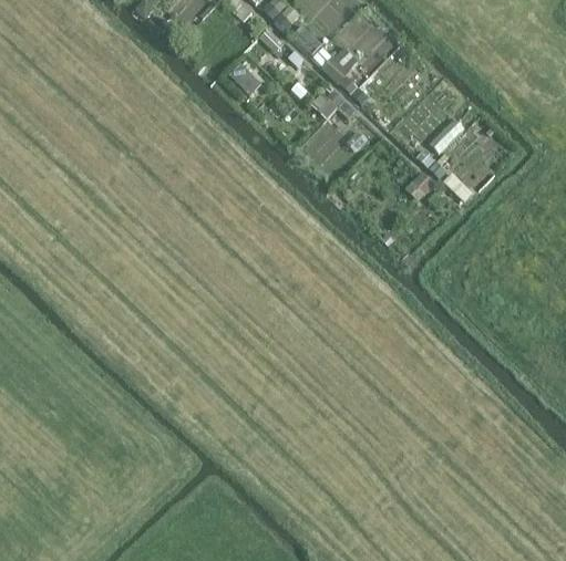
[(143,0),(136,7),(145,16),(155,7),(147,0),(143,0)]
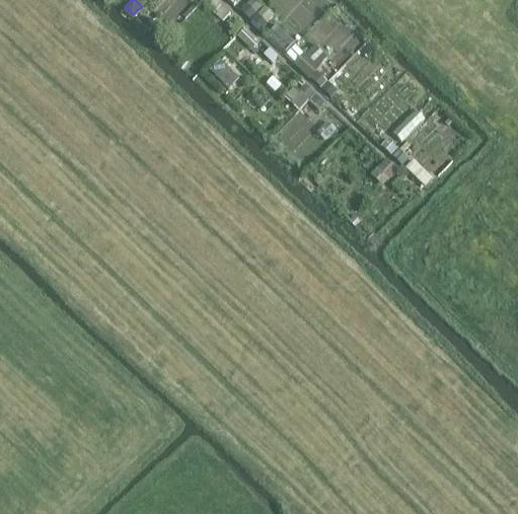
[(264,4),(252,17),(262,24),(273,11),(264,4)]
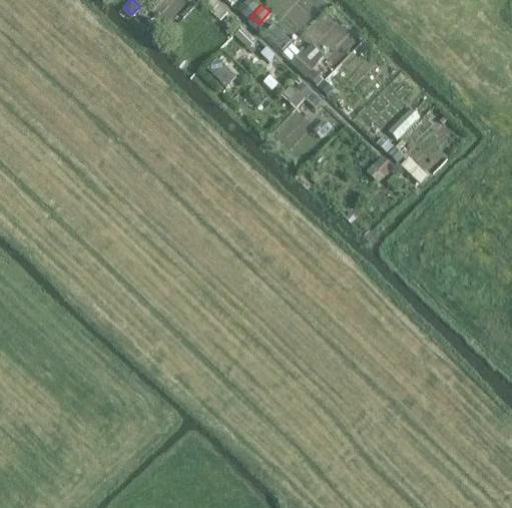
[(275,20),(267,29),(285,46),(293,37),(275,20)]
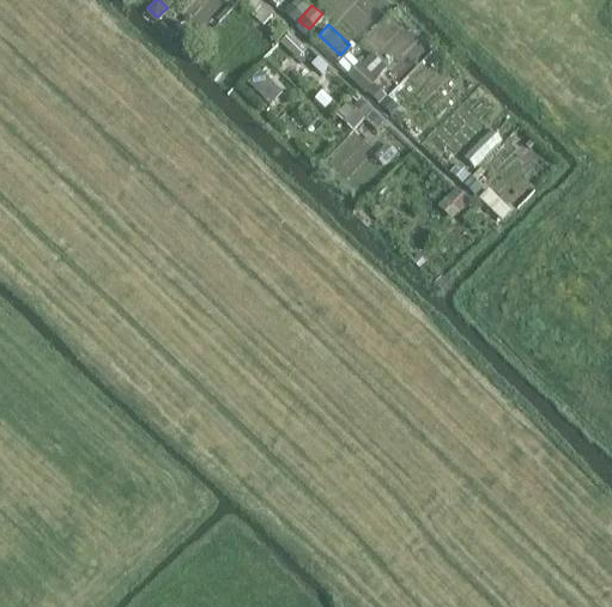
[(351,47),(340,56),(350,67),(361,56),(351,47)]
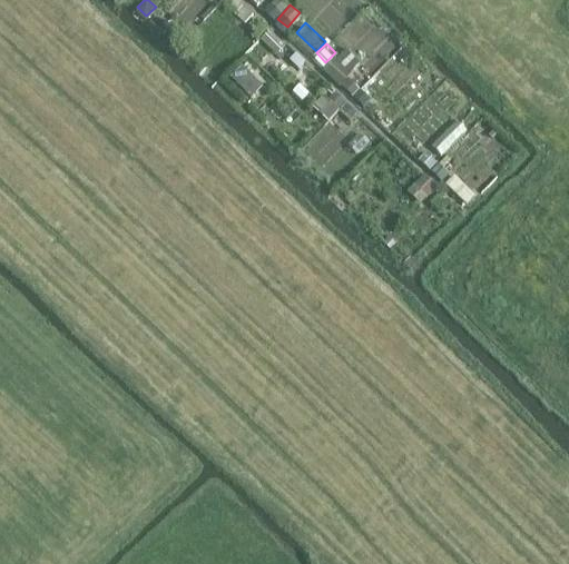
[(336,53),(325,66),(341,81),(353,69),(336,53)]
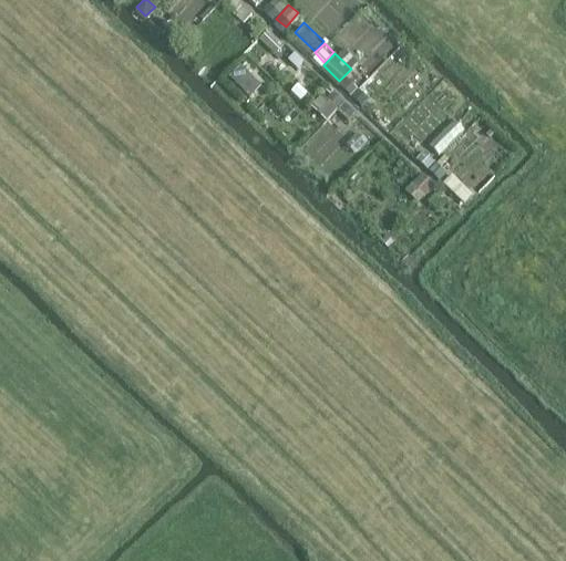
[(240,63),(229,75),(244,89),(255,76),(240,63)]
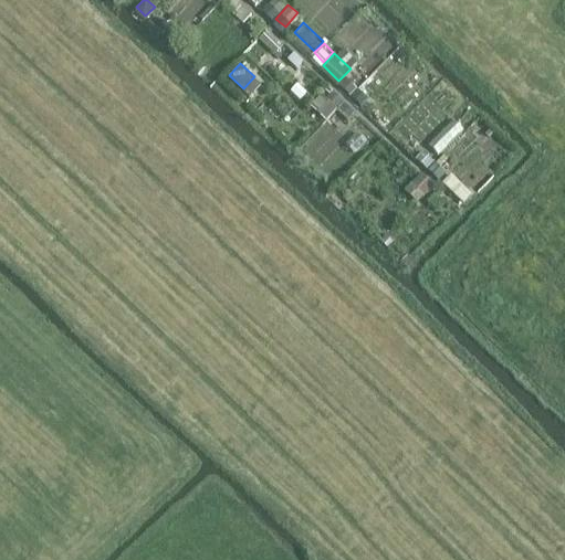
[(347,73),(341,80),(352,91),(358,83),(347,73)]
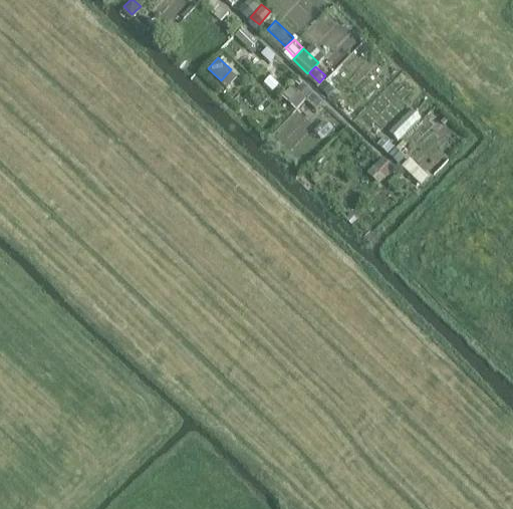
[(326,76),(320,83),(329,92),(336,85),(326,76)]
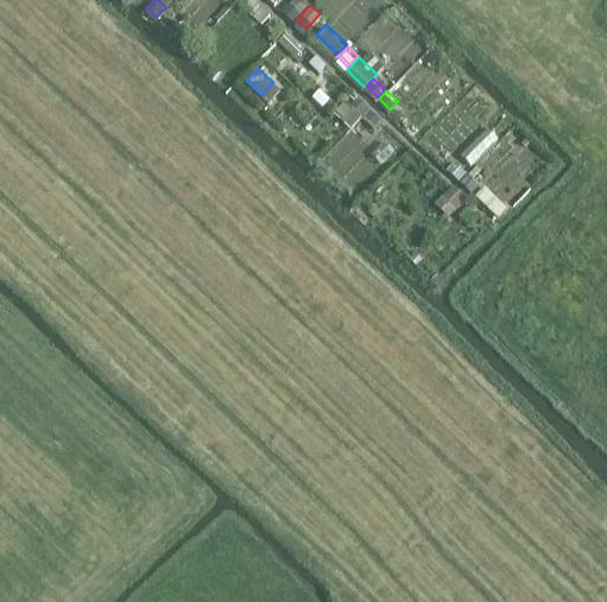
[(356,95),(349,103),(361,114),(368,107),(356,95)]
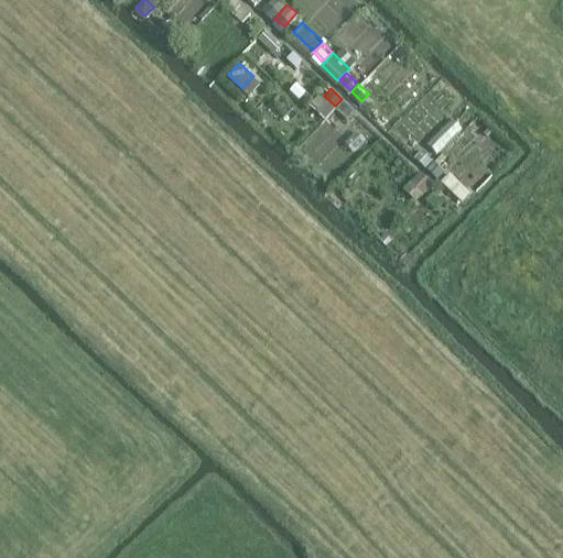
[(321,93),(312,101),(326,117),(336,107),(335,106),(324,96),(321,93)]
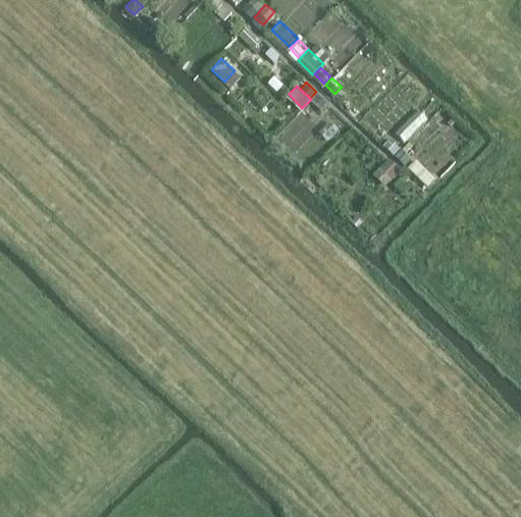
[(317,93),(311,101),(321,110),(328,102),(317,93)]
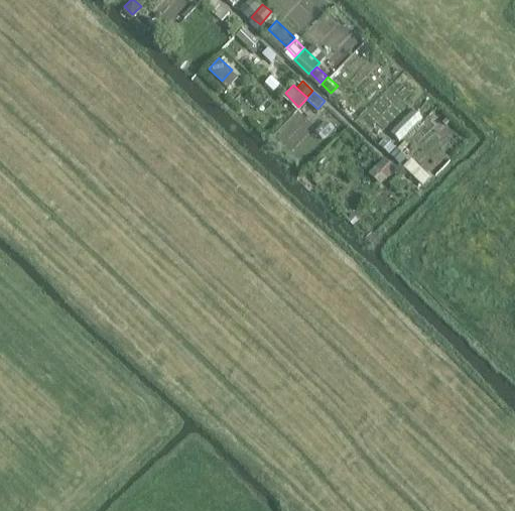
[(386,136),(379,143),(389,152),(396,145),(386,136)]
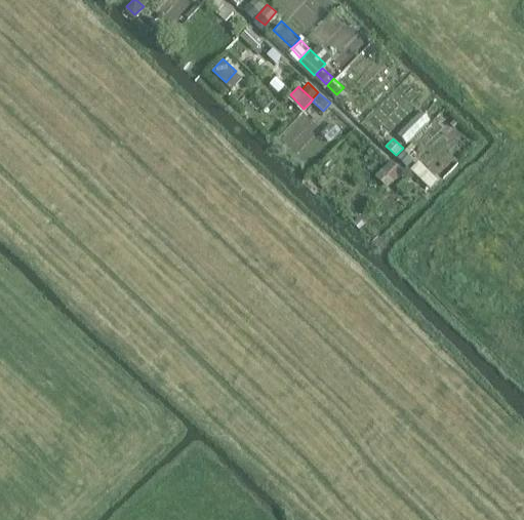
[(403,151),(398,156),(408,166),(413,160),(403,151)]
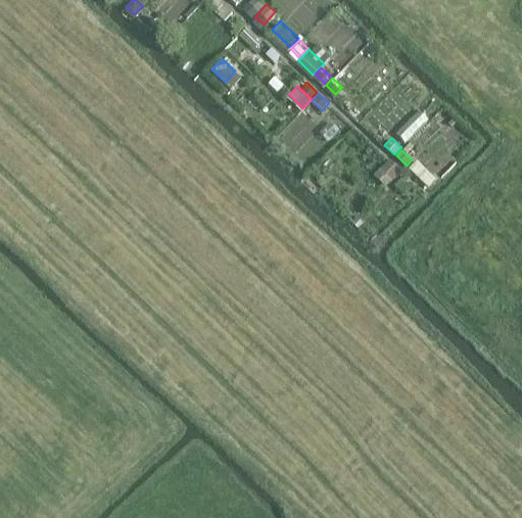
[(390,157),(381,167),(386,173),(392,179),(401,169),(390,157)]
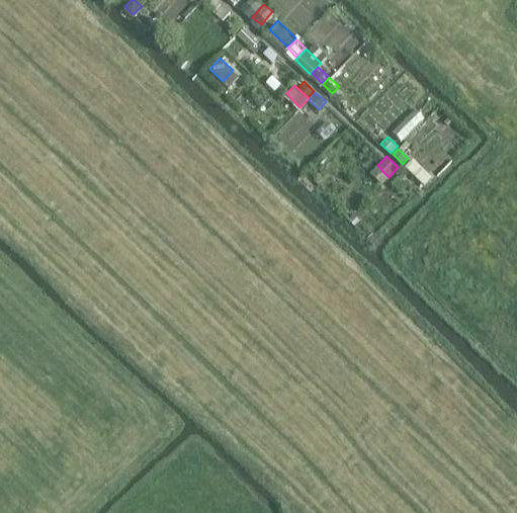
[(413,157),(404,166),(424,185),(433,176),(413,157)]
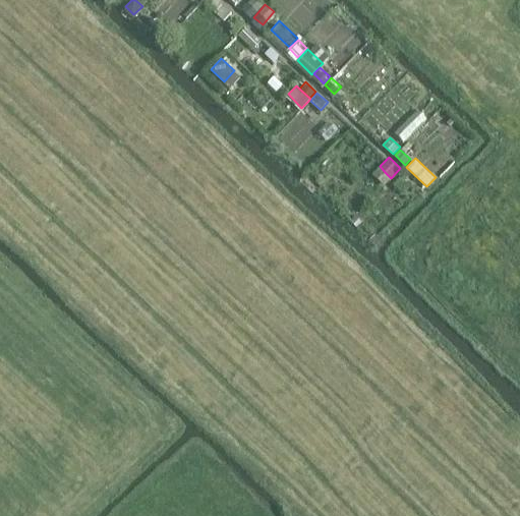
[(355,214),(349,220),(356,226),(361,221),(355,214)]
